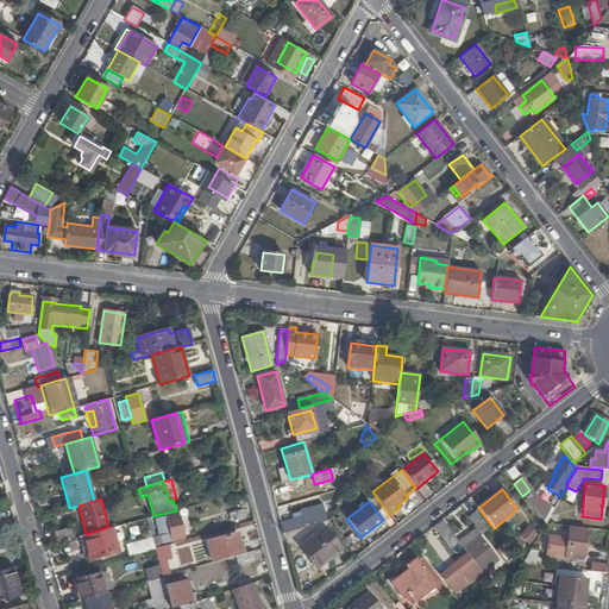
[(491,527),(471,501),(462,508),(483,534),(491,527)]
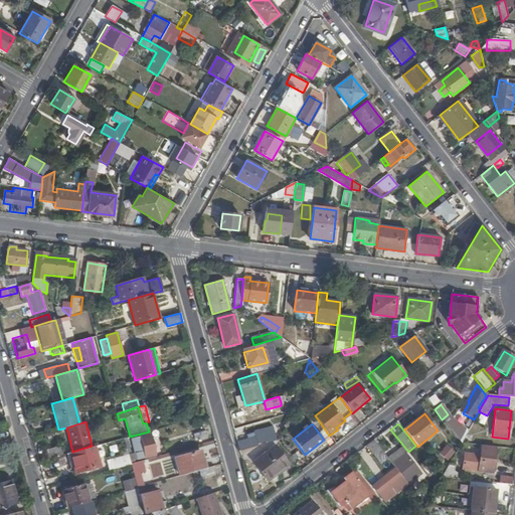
[(255,437),(236,442),(239,451),(277,440),(276,435),(270,436),(269,433),(265,435),(264,430),(253,433),(255,437)]
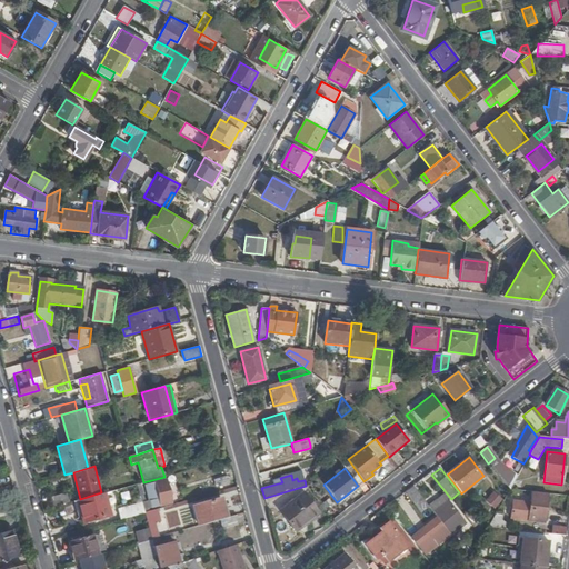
[(145,486),(151,509),(171,503),(166,480),(145,486)]
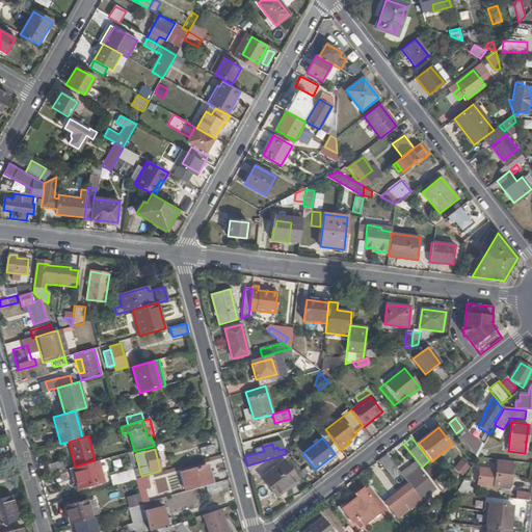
[(139,478),(132,452),(128,453),(131,466),(135,479),(139,478)]
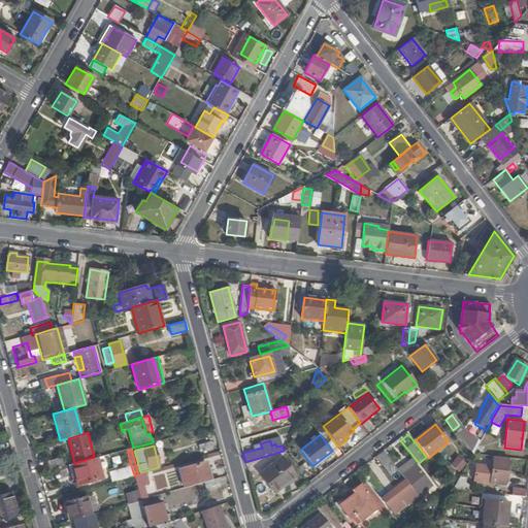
[(459,471),(470,457),(462,450),(451,465),(459,471)]
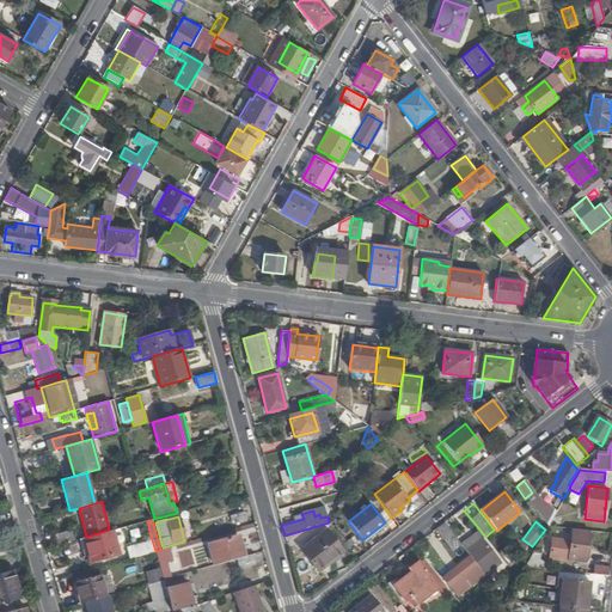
[(457,558),(466,551),(461,544),(445,524),(435,531),(457,558)]
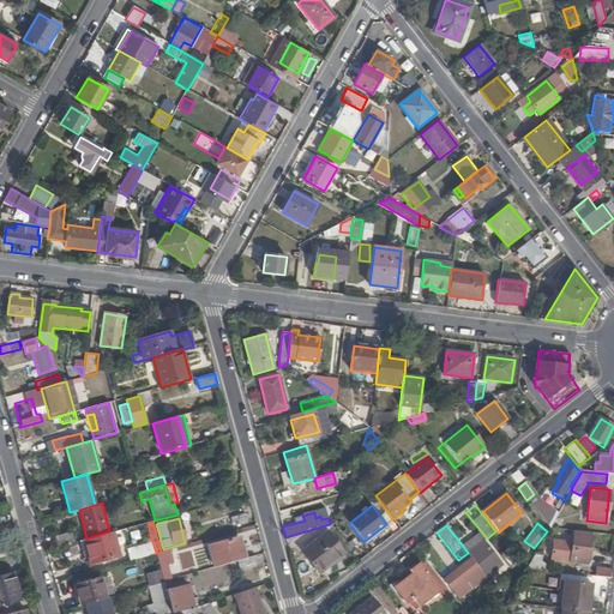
[(54,537),(56,547),(74,542),(72,531),(54,537)]
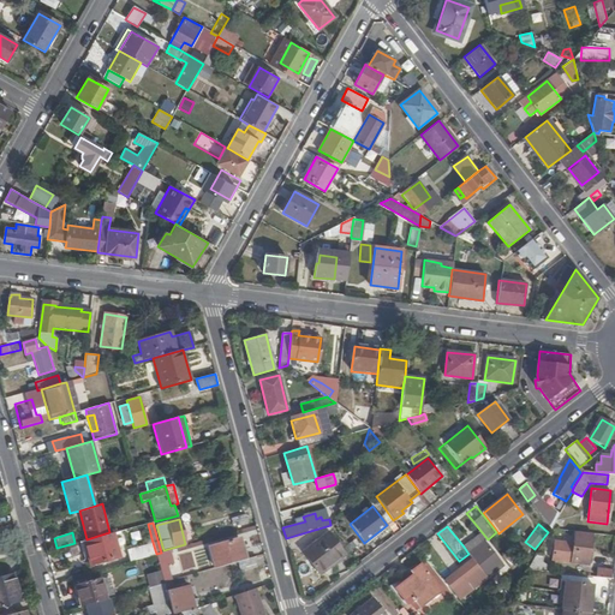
[(120,557),(113,532),(109,532),(87,539),(83,541),(90,566),(120,557)]
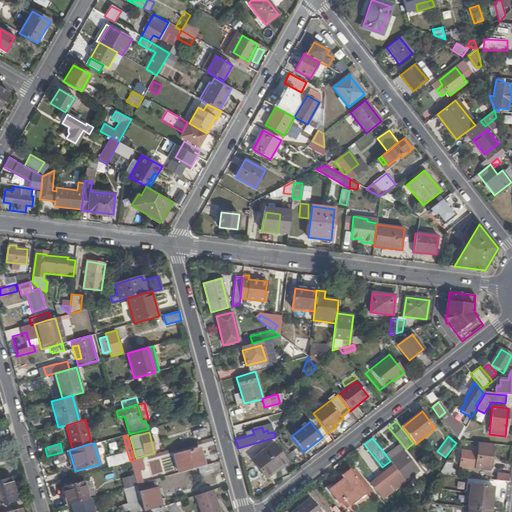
[(272,470),(285,460),(272,443),(251,459),(265,477),(273,471),(272,470)]
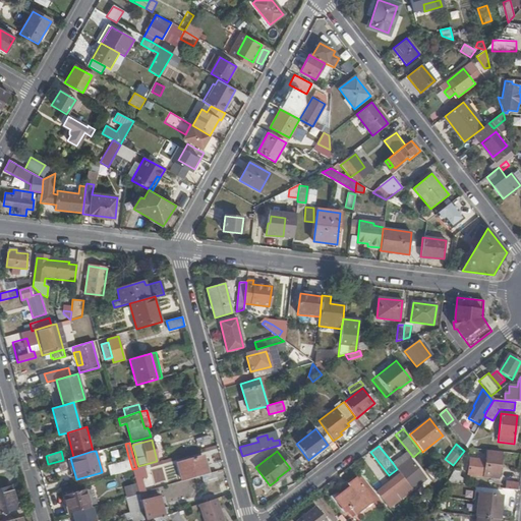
[(499,479),(502,452),(485,451),(484,461),(470,459),(470,467),(468,466),(467,474),(499,479)]
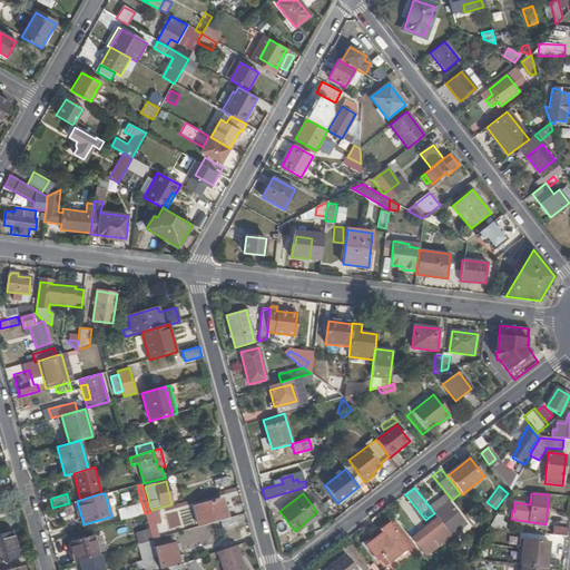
[(443,495),(430,507),(434,513),(438,518),(452,536),(465,524),(443,495)]
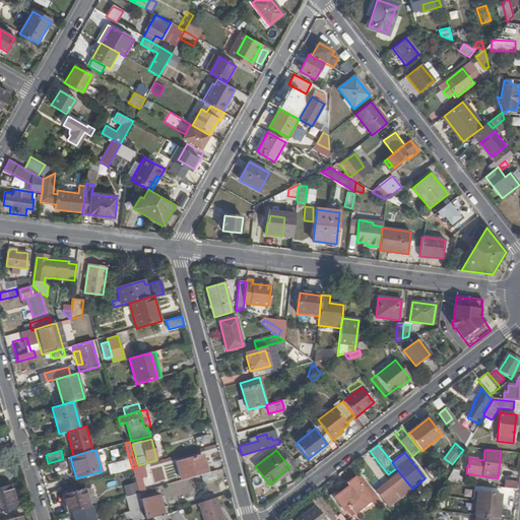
[(108,465),(110,474),(132,468),(128,455),(124,457),(124,460),(108,465)]
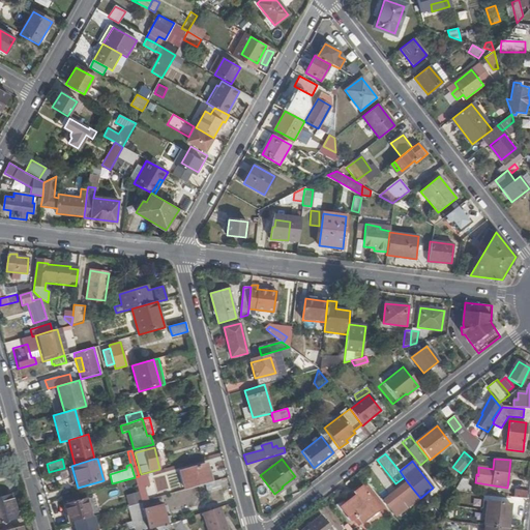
[(181,471),(186,490),(206,484),(211,482),(206,464),(181,471)]
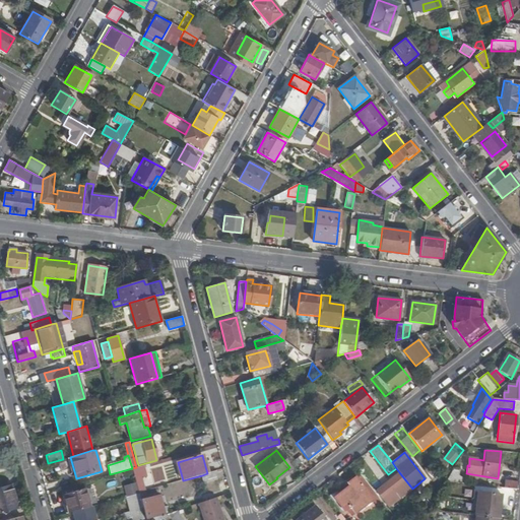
[(147,476),(143,465),(136,467),(132,468),(138,493),(145,491),(141,477),(147,476)]
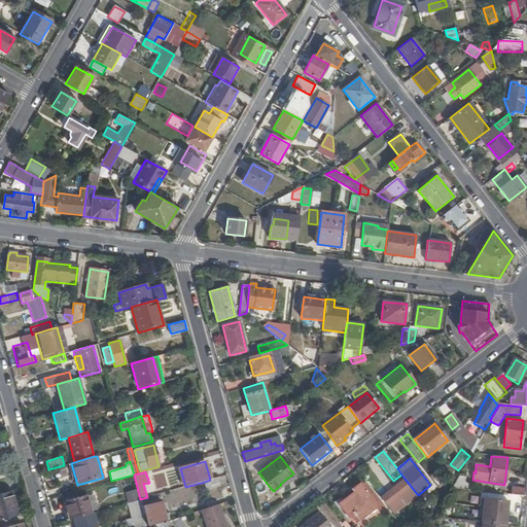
[(295,477),(293,473),(280,484),(281,485),(283,487),(295,477)]
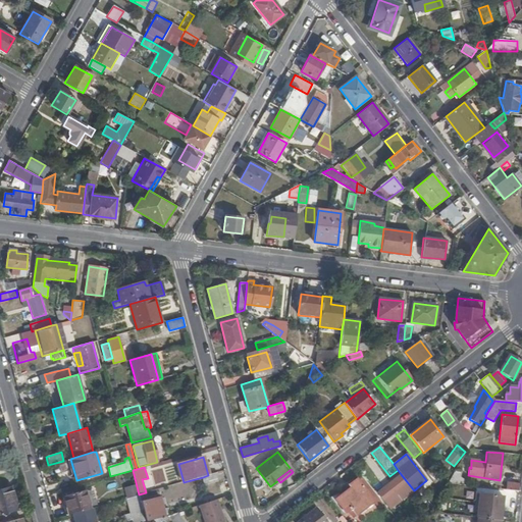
[(461,472),(454,471),(448,483),(465,485),(465,482),(460,479),(461,472)]
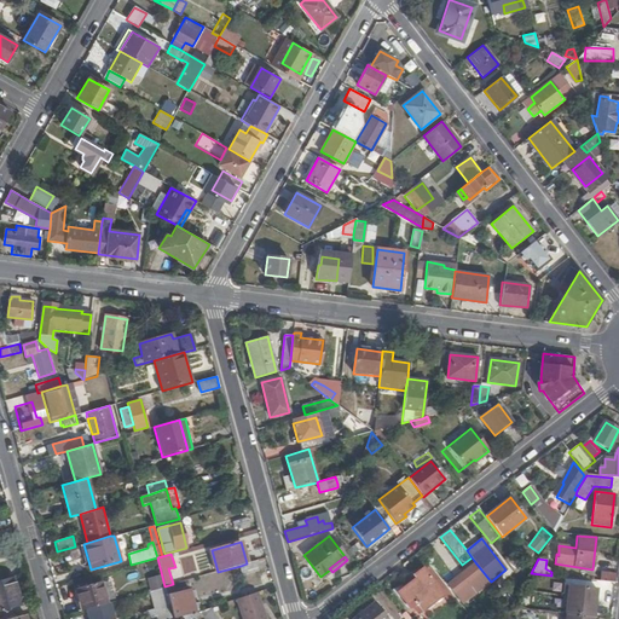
[(258,571),(255,561),(247,563),(241,566),(243,576),(258,571)]
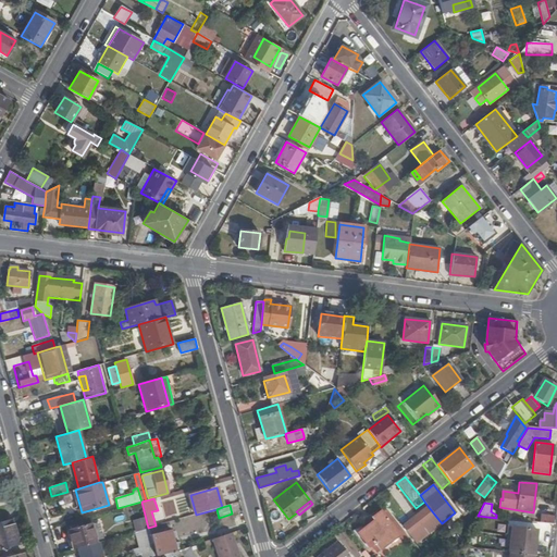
[(415,544),(442,523),(428,506),(400,527),(415,544)]
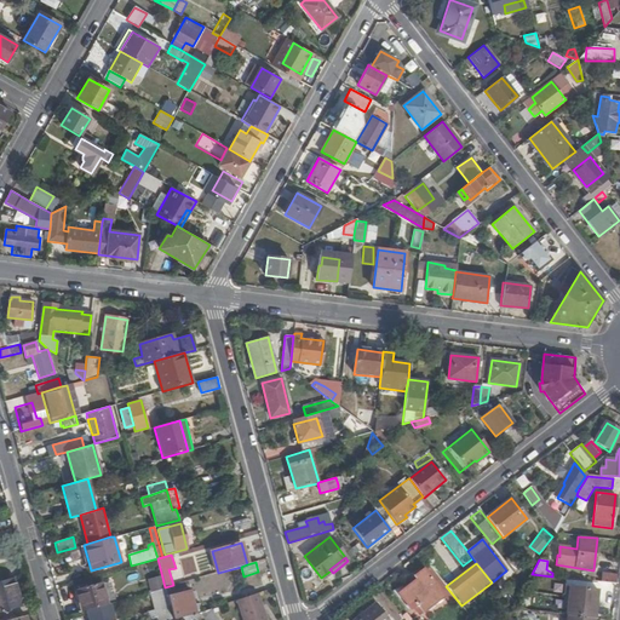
[(413,578),(415,581),(397,595),(409,610),(415,606),(423,613),(445,596),(424,569),(413,578)]
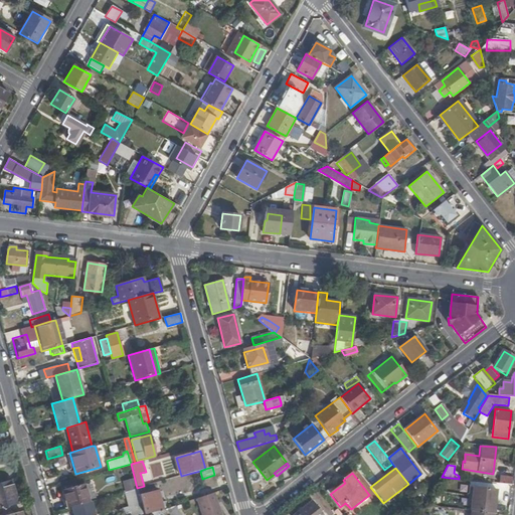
[(136,488),(133,477),(123,479),(126,491),(136,488)]
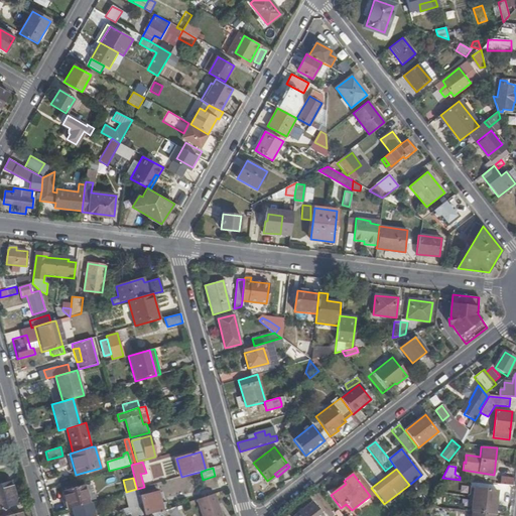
[(0,509),(17,505),(11,481),(0,483),(0,509)]
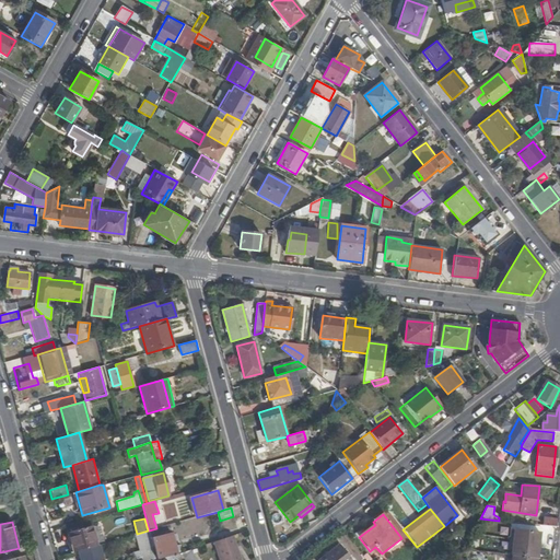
[(68,533),(73,552),(79,551),(97,546),(92,526),(68,533)]
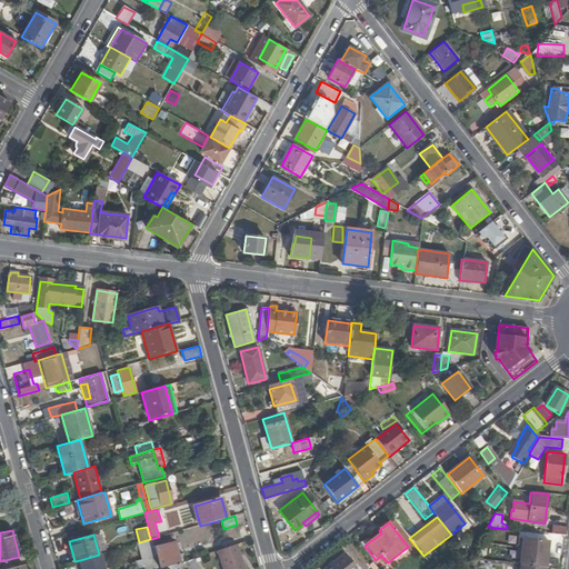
[(161,545),(159,537),(151,539),(159,568),(171,566),(181,562),(175,541),(161,545)]
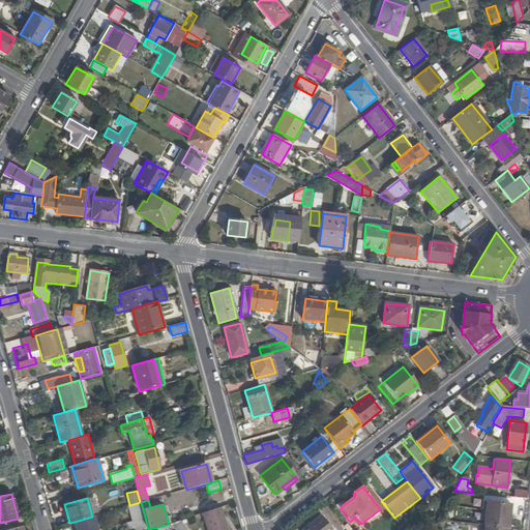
[(488,503),(484,526),(487,526),(507,528),(510,505),(488,503)]
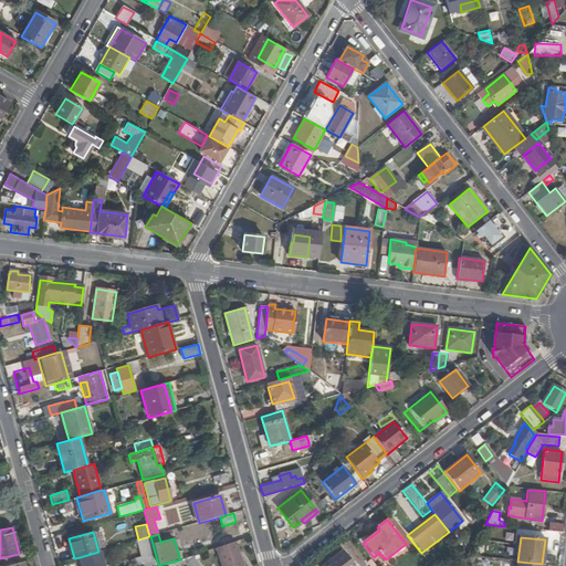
[(215,547),(220,565),(242,565),(234,542),(215,547)]
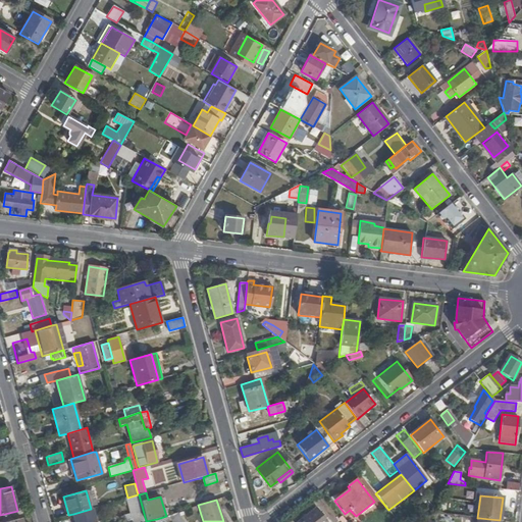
[(327,521),(316,508),(298,521),(327,521)]
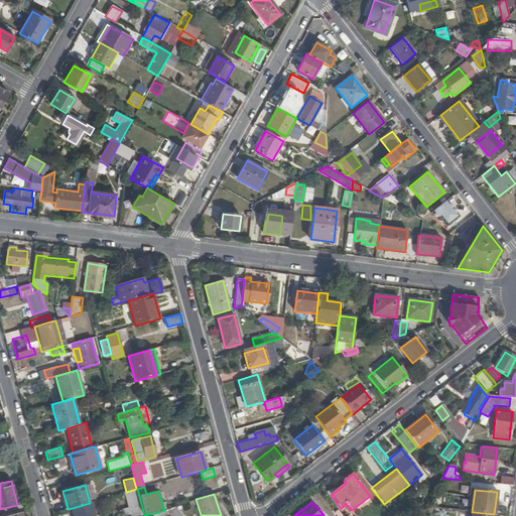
[(94,515),(91,503),(90,503),(73,508),(75,515),(94,515)]
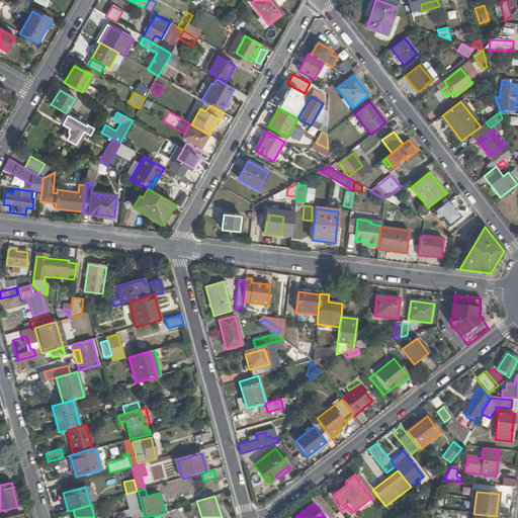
[(180,517),(174,509),(166,512),(170,517),(180,517)]
